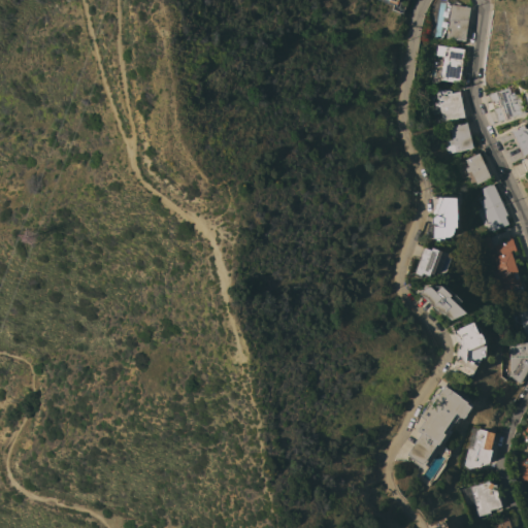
[(450,4),(469,7),(464,41),(446,38),(450,4)]
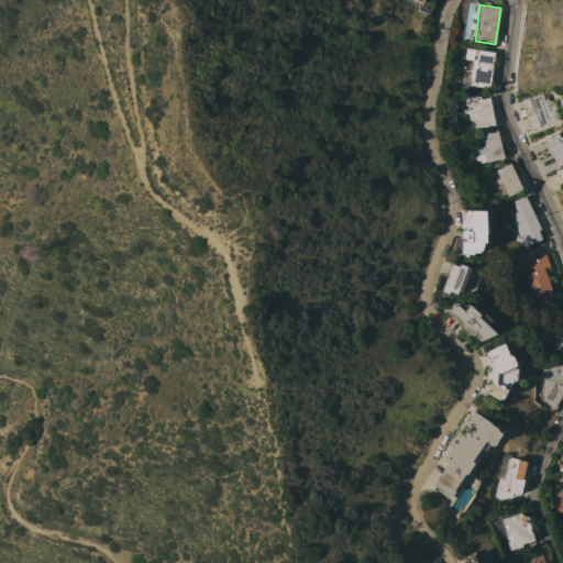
[(468,86),(473,56),(465,55),(465,48),(494,53),(489,88),(468,86)]
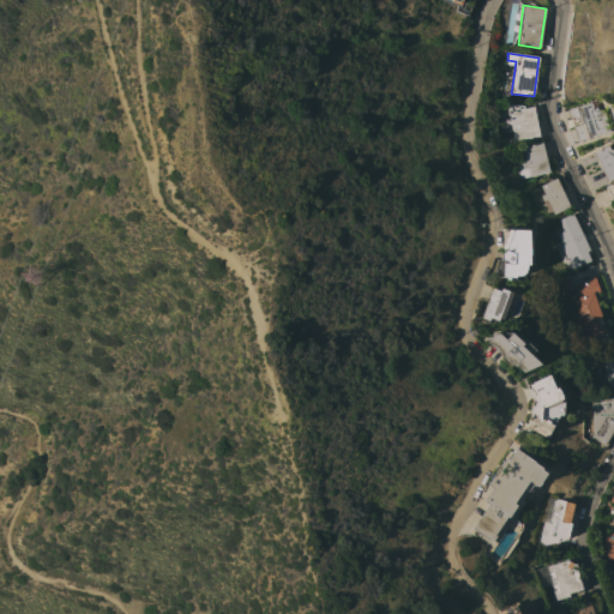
[(609,131),(577,142),(566,110),(590,102),(590,101),(595,98),(597,107),(596,108),(597,112),(602,109),(609,131)]
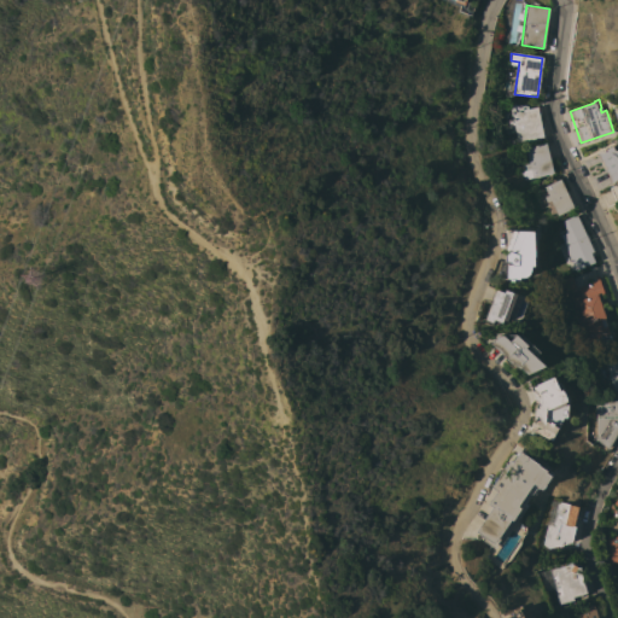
[(509,105),(513,104),(526,106),(528,109),(536,106),(542,138),(516,143),(509,105)]
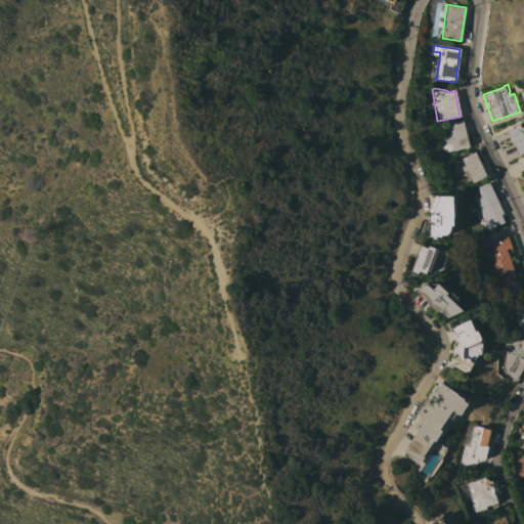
[(469,147),(450,151),(450,150),(444,153),(438,146),(445,144),(444,139),(447,139),(444,125),(462,122),(469,147)]
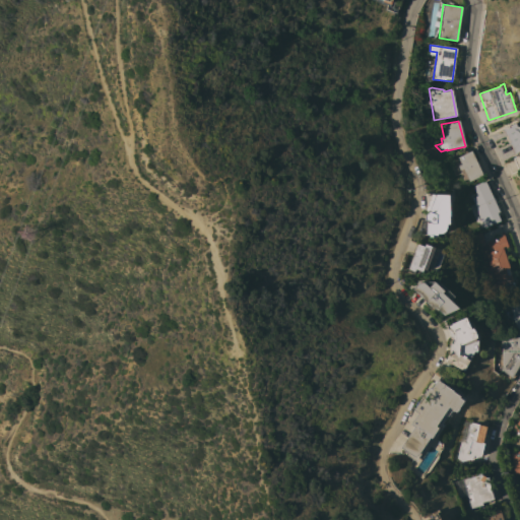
[(519,150),(514,153),(509,142),(507,141),(506,140),(506,138),(506,136),(506,135),(503,129),(514,123),(516,127),(519,126),(519,127),(519,150)]
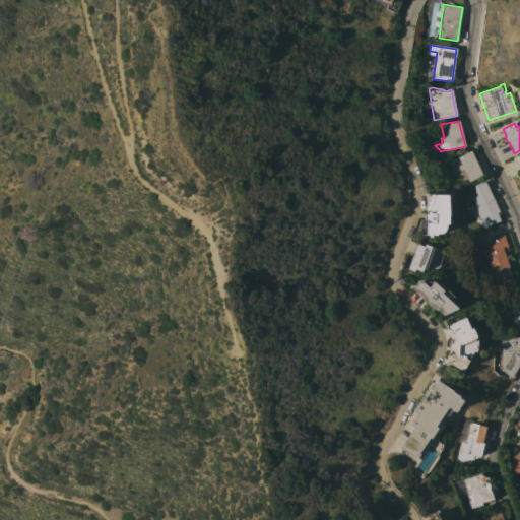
[(482,175),(468,182),(462,169),(459,171),(457,167),(460,165),(457,157),(471,151),(482,175)]
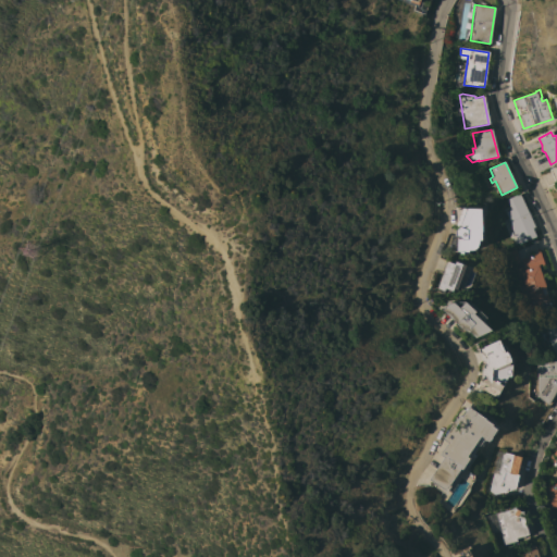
[(534,226),(531,229),(535,237),(518,245),(506,219),(507,218),(505,212),(510,209),(506,199),(519,194),(534,226)]
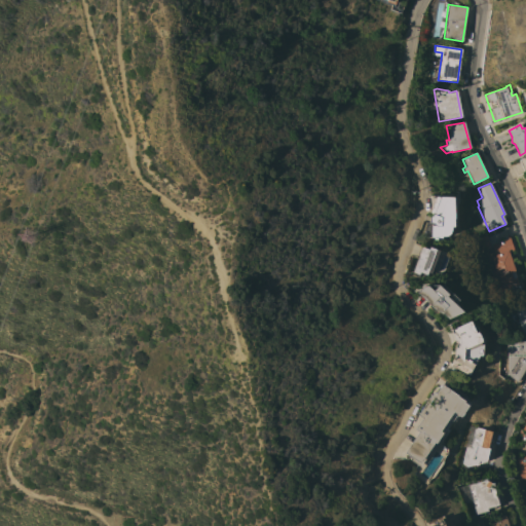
[(430,237),(423,236),(424,232),(430,232),(430,226),(436,226),(433,224),(427,222),(437,197),(454,197),(455,219),(456,219),(456,227),(452,227),(452,231),(450,234),(447,236),(444,236),(442,236),(442,237),(438,238),(438,239),(434,239),(434,237),(430,237)]
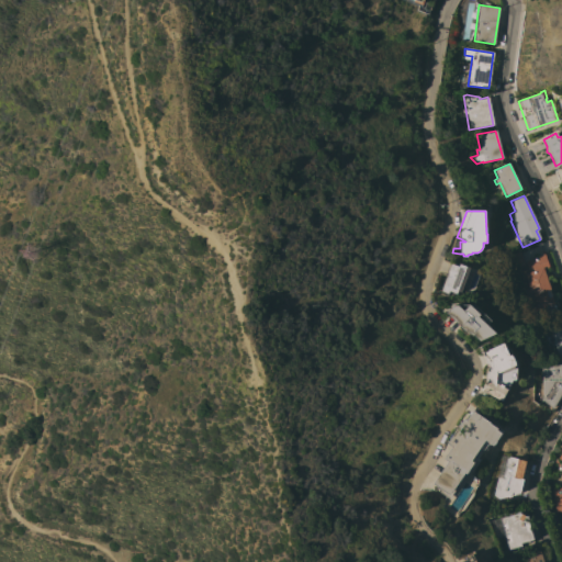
[(548,268),(543,269),(550,290),(549,290),(554,306),(550,308),(550,305),(544,307),(546,311),(538,313),(536,306),(528,310),(523,291),(528,290),(524,273),(528,272),(525,261),(542,256),(541,253),(543,251),(548,268)]
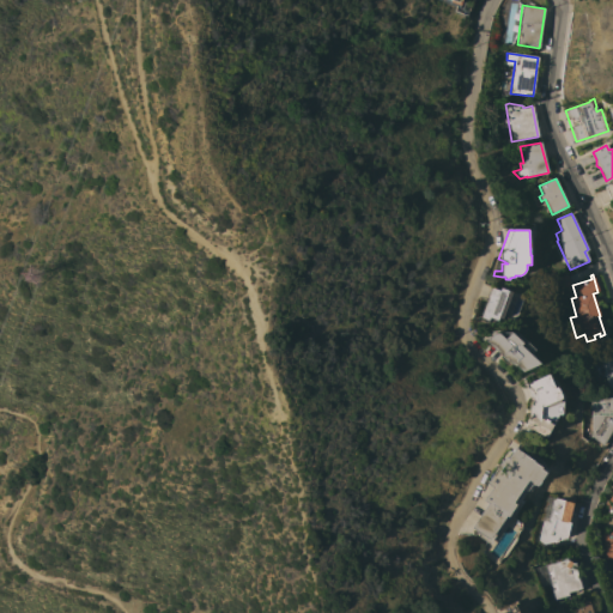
[(566,275),(571,289),(562,292),(557,278),(566,275)]
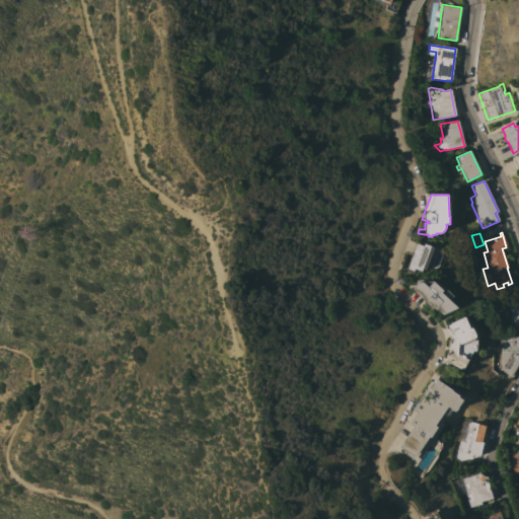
[(416,243),(423,246),(424,244),(433,247),(425,270),(423,269),(422,272),(414,269),(414,272),(406,269),(416,243)]
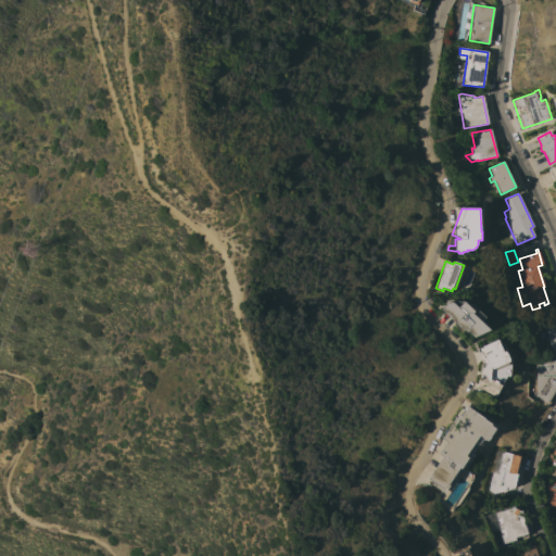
[(447,303),(453,302),(458,307),(464,301),(475,312),(472,314),(490,330),(475,338),(468,332),(467,332),(460,327),(459,328),(455,324),(441,310),(447,303)]
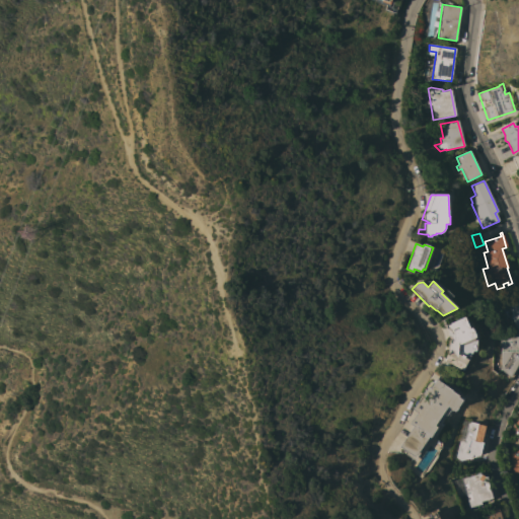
[(518,326),(515,328),(507,300),(518,296),(518,326)]
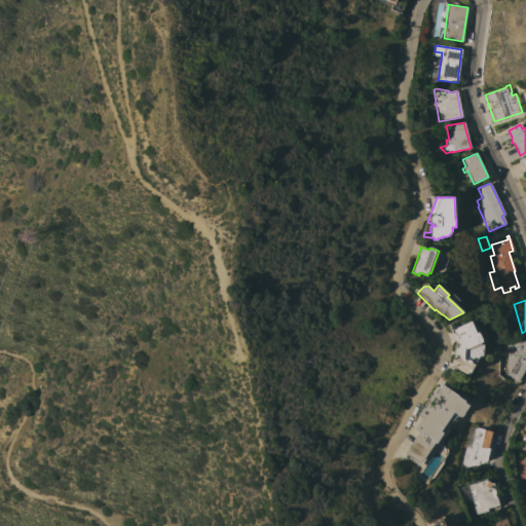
[(451,330),(471,321),(473,326),(475,325),(477,326),(479,330),(478,332),(481,336),(482,341),(484,340),(483,354),(482,357),(479,357),(471,373),(465,374),(450,365),(455,355),(455,345),(457,344),(451,330)]
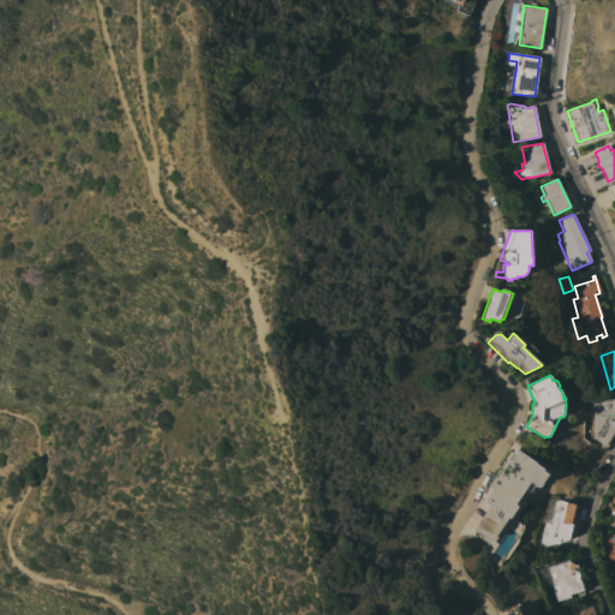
[(614,428),(604,447),(591,437),(593,433),(593,412),(591,412),(591,400),(614,400),(614,428)]
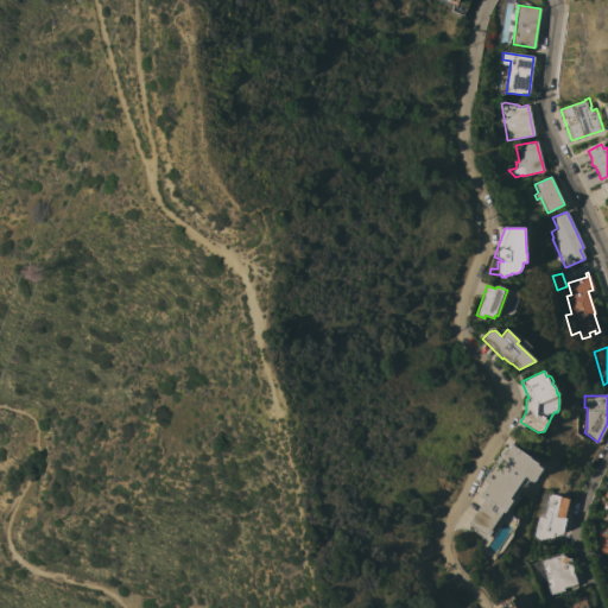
[(530,481),(526,487),(521,488),(506,511),(504,512),(485,539),(481,537),(482,533),(468,524),(483,499),(479,496),(488,483),(482,480),(500,453),(504,455),(511,444),(531,457),(530,457),(538,463),(537,464),(543,468),(533,482),(531,481),(530,481)]
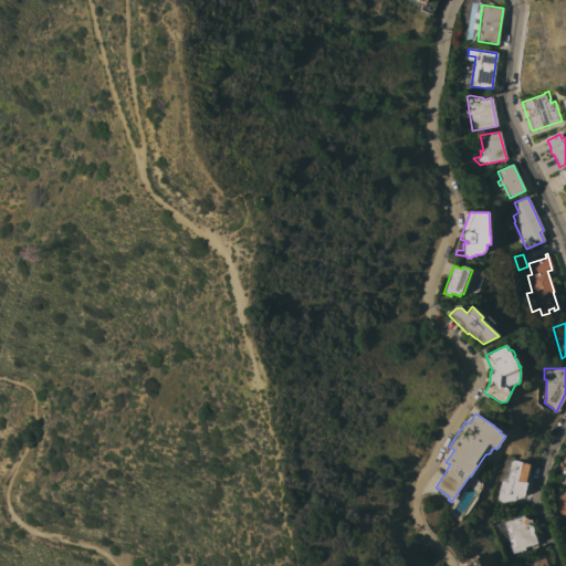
[(525,482),(526,482),(523,496),(519,498),(519,499),(514,499),(514,500),(511,501),(511,500),(501,502),(496,499),(501,481),(495,480),(502,457),(512,459),(511,460),(521,462),(528,464),(525,482)]
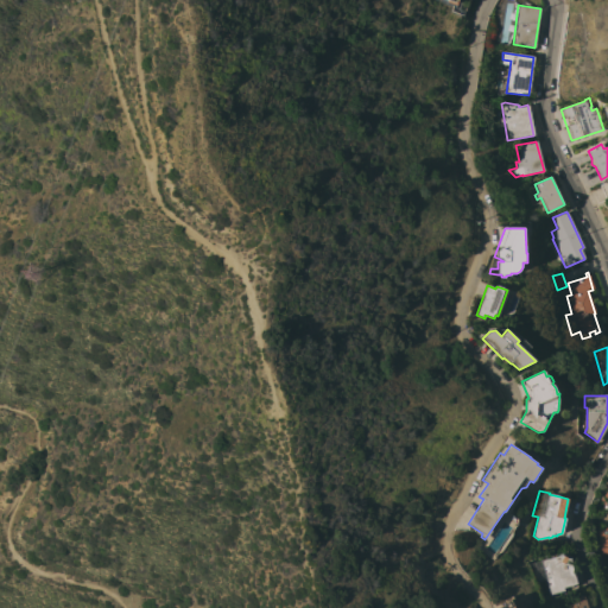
[(600,555),(596,530),(597,530),(597,529),(607,527),(607,553),(602,555),(600,555)]
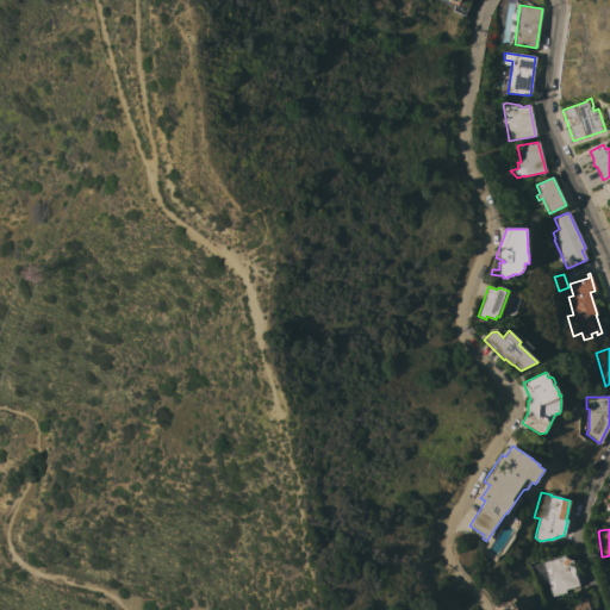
[(579,586),(574,587),(574,589),(570,590),(568,589),(565,590),(565,592),(551,597),(547,582),(535,585),(529,565),(542,561),(542,562),(560,558),(560,556),(564,555),(565,558),(570,560),(572,560),(573,564),(572,564),(579,586)]
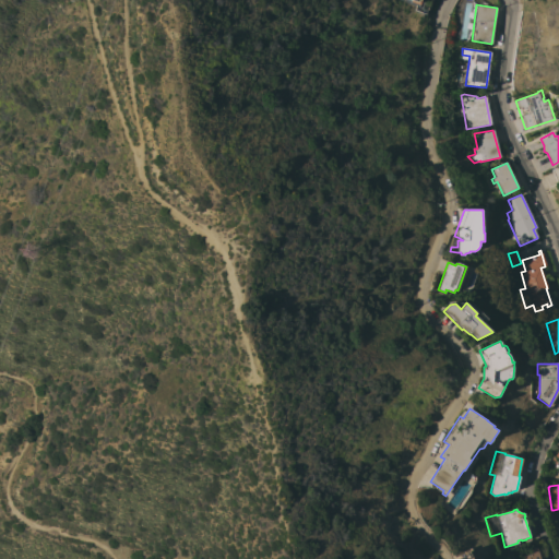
[(527,552),(526,549),(536,547),(539,558),(516,558),(516,556),(527,552)]
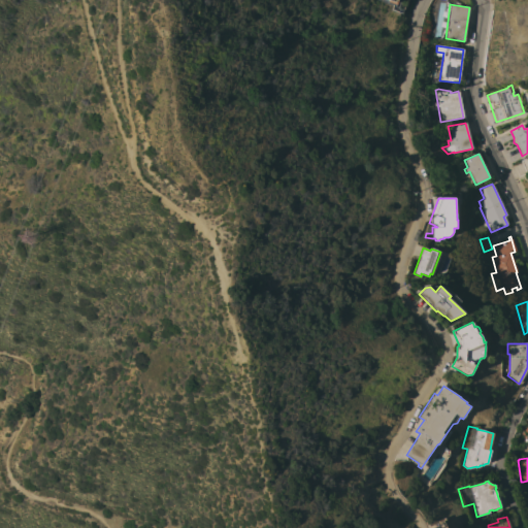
All buildings are outlined.
